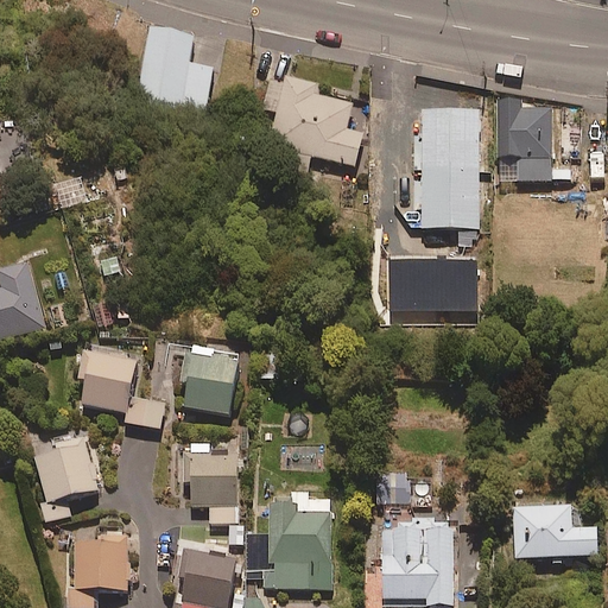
[(189,63),(194,37),(150,29),(137,97),(206,111),(213,68),(189,63)]
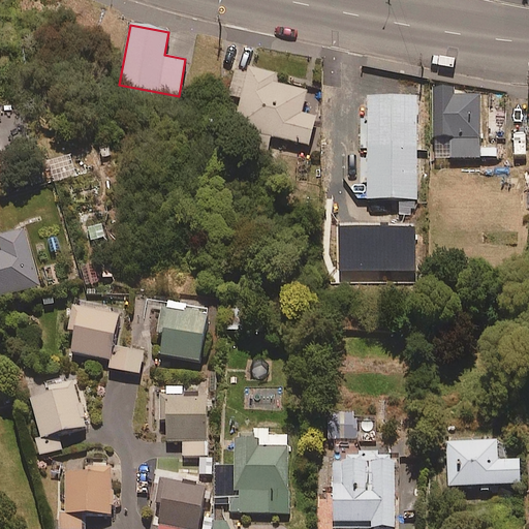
[(307,91),(272,82),(274,74),(262,71),(236,64),(219,131),(268,143),(270,135),(309,145),(316,117),(301,114),(307,91)]
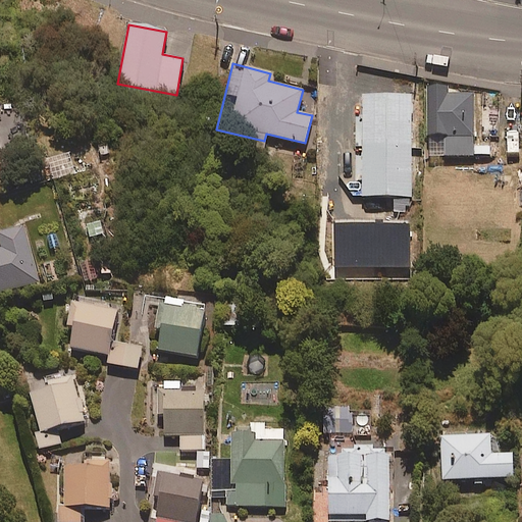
[(445,137),(445,156),(474,156),(474,137),(498,137),(498,94),(448,94),(448,86),(427,86),(427,137),(445,137)]
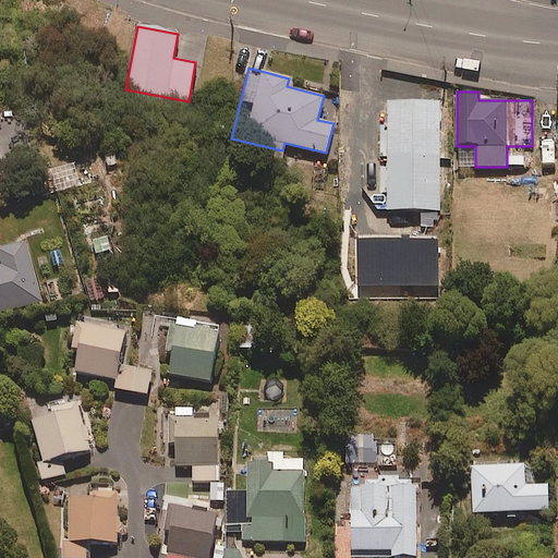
[(439,210),(440,105),(388,104),(388,209),(439,210)]
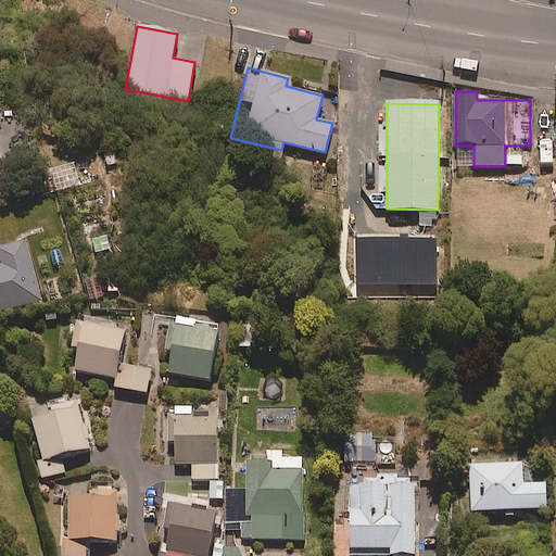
[(438,236),(357,237),(358,297),(438,295),(438,236)]
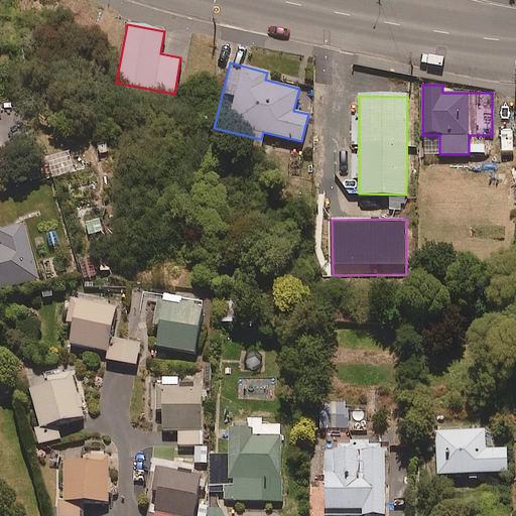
[(0,229),(1,234),(0,234),(0,289),(38,280),(24,223),(0,229)]
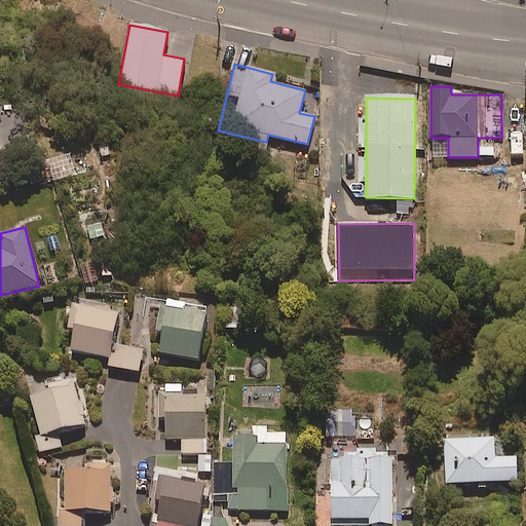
[(208,306),(184,302),(168,299),(158,352),(198,360),(208,306)]
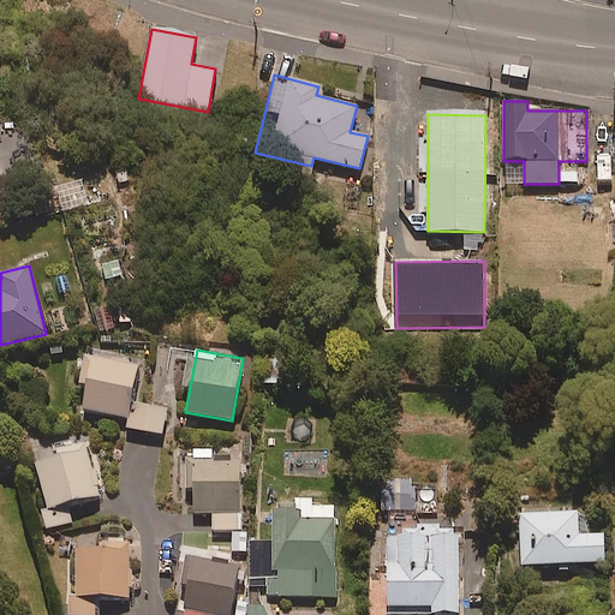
[(91,357),(83,411),(126,417),(125,431),(161,436),(165,408),(131,404),(137,364),(91,357)]
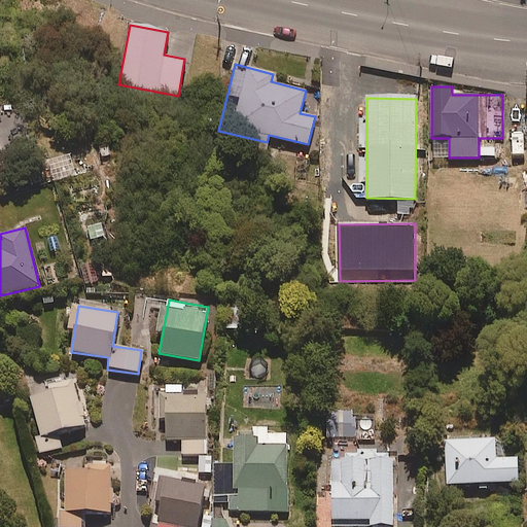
[(40,454),(63,448),(58,432),(69,428),(86,423),(72,376),(47,384),(49,391),(30,397),(42,437),(36,440),(40,454)]
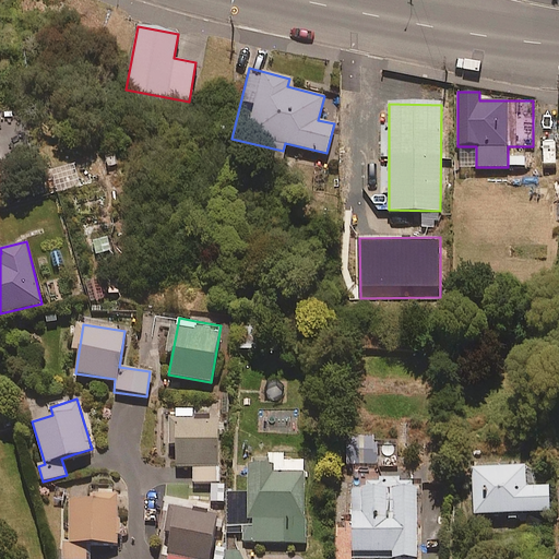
[(219,409),(170,409),(170,465),(193,465),(193,482),(219,482),(219,409)]
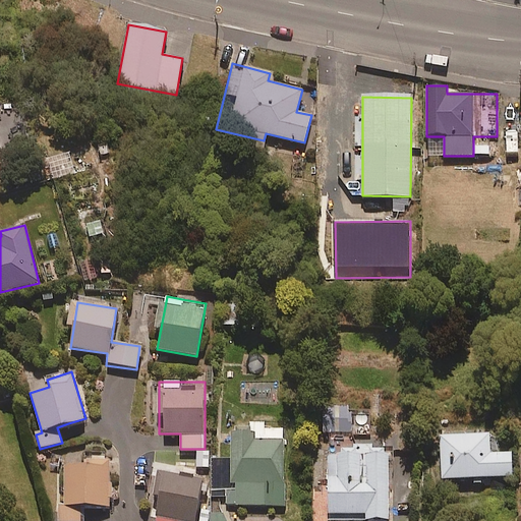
[(215,458),(215,490),(227,490),(228,505),(237,505),(237,506),(285,505),(283,428),(265,428),(265,422),(250,422),(250,426),(235,426),(235,432),(230,432),(230,458),(215,458)]
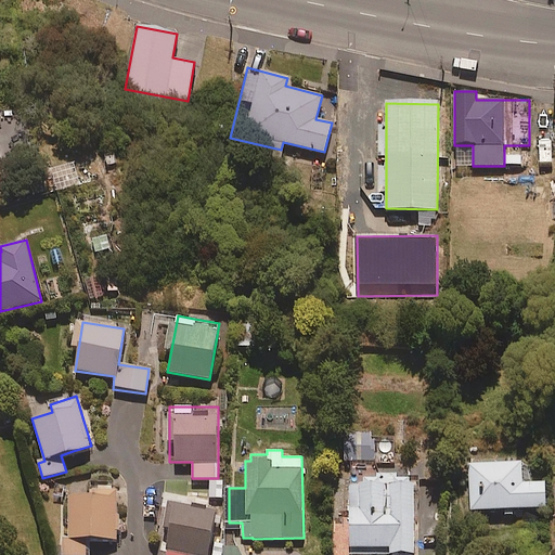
[(523,483),(521,463),(514,463),(514,459),(503,459),(503,463),(468,464),(469,510),(504,510),(504,514),(514,514),(514,508),(546,508),(545,482),(523,483)]
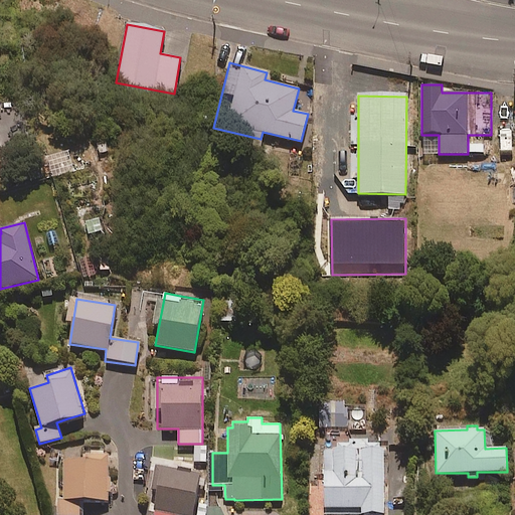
[(350,444),(339,444),(339,448),(332,448),(332,450),(324,450),(325,514),(385,513),(383,449),(380,449),(379,444),(368,444),(368,440),(350,440),(350,444)]
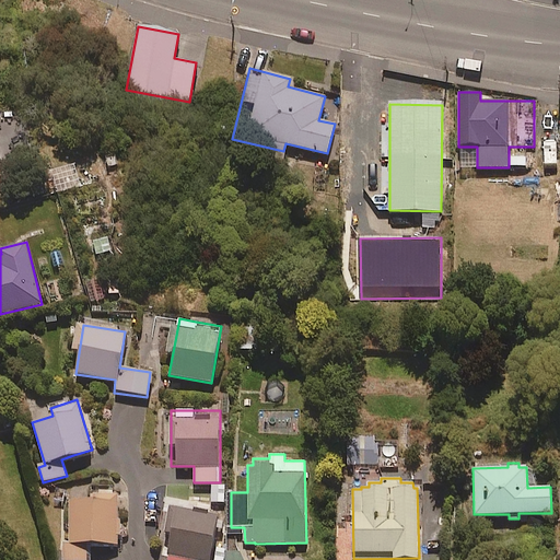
[(92,559),(93,543),(118,543),(118,500),(118,493),(93,493),(93,500),(68,500),(68,543),(62,543),(62,559),(92,559)]
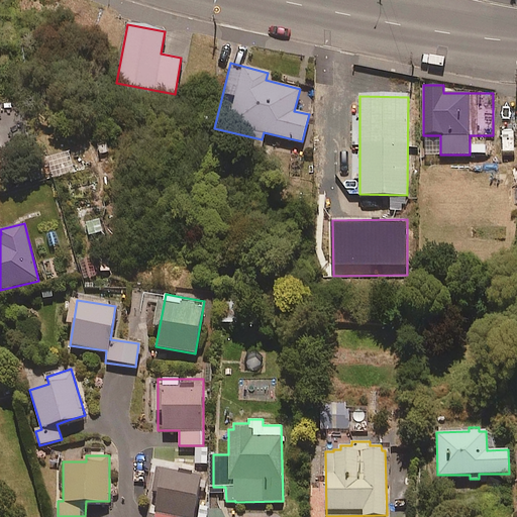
[(154,516),(180,516),(184,516),(192,516),(200,477),(157,469),(148,511),(156,512),(154,516)]
